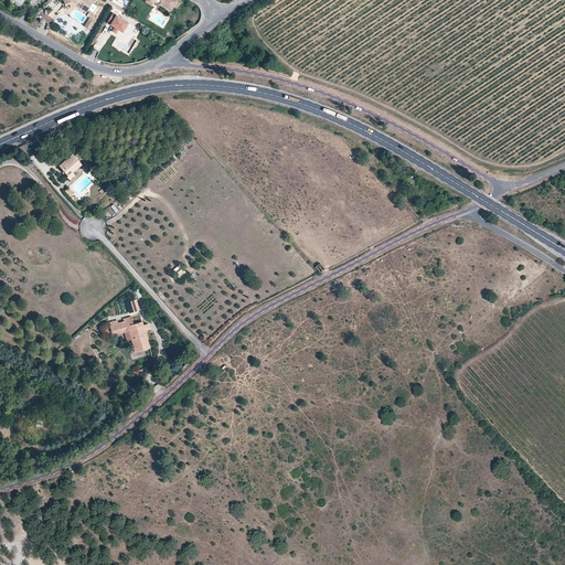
[(75,3),(76,0),(83,4),(82,6),(88,10),(93,3),(87,0),(62,0),(65,6),(70,4),(70,6),(74,4),(75,3)]
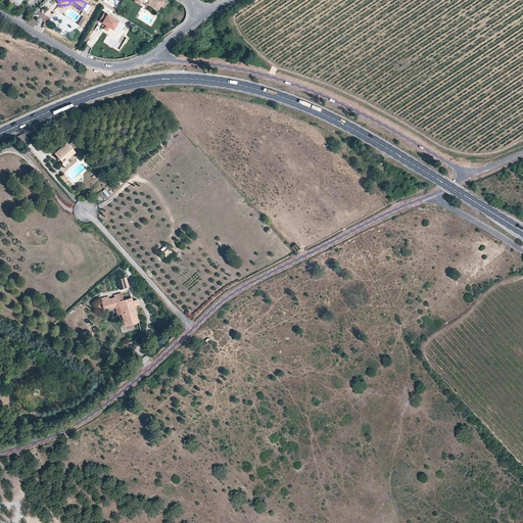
[(100,0),(98,0),(98,2),(115,12),(117,10),(100,0)]
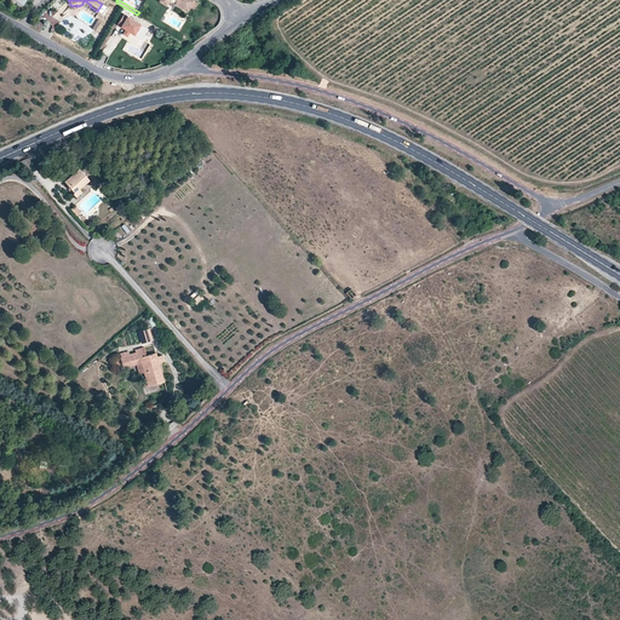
[(168,0),(171,1),(185,11),(188,6),(191,9),(196,1),(194,0),(168,0)]
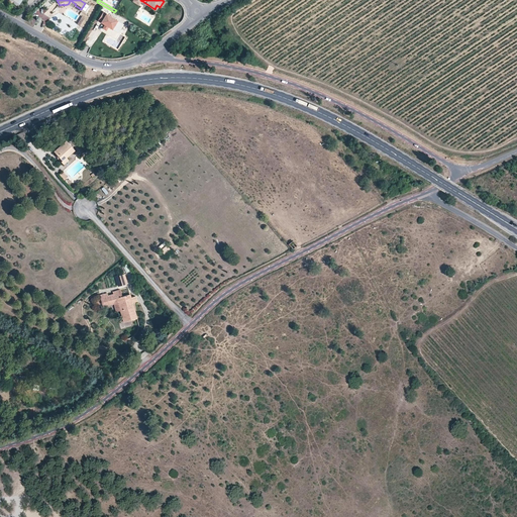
[(113,29),(118,20),(104,11),(98,20),(105,24),(109,26),(113,29)]
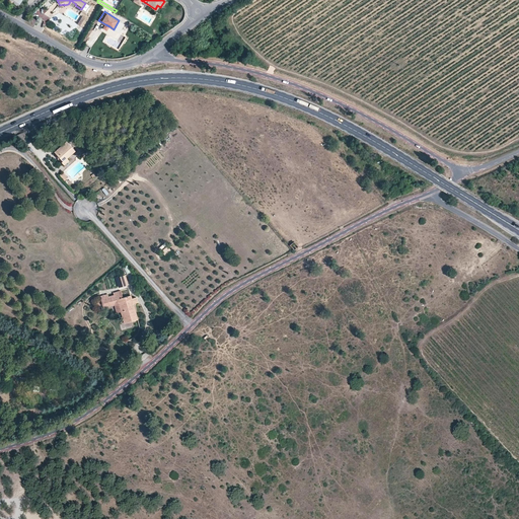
[(78,24),(83,26),(88,14),(83,12),(78,24)]
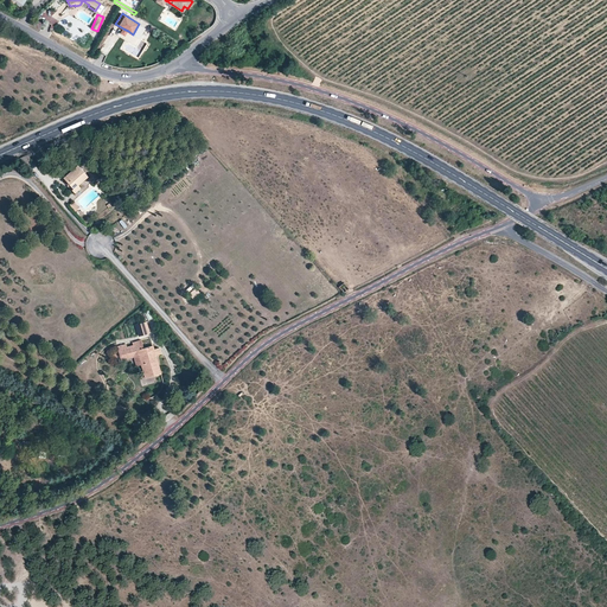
[(133,34),(140,38),(146,29),(139,24),(133,34)]
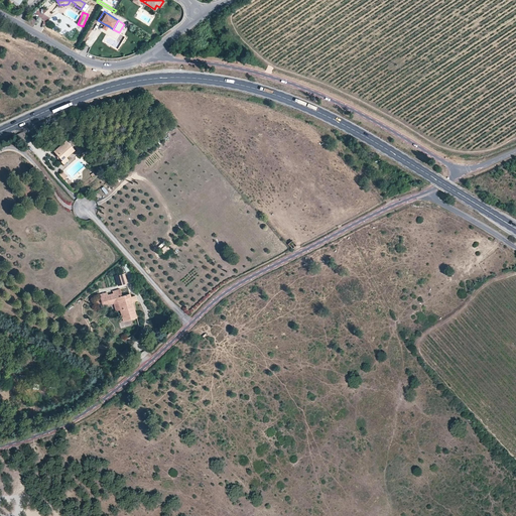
[(69,160),(67,157),(75,149),(67,140),(54,151),(62,160),(61,161),(63,164),(69,160)]
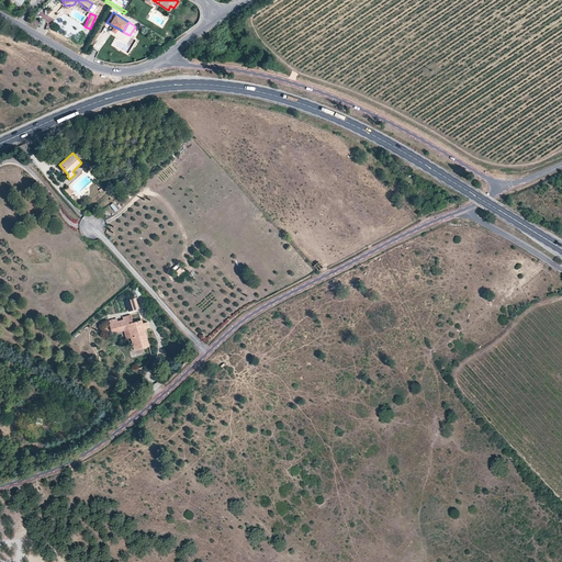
[(176,272),(179,277),(186,271),(182,267),(176,272)]
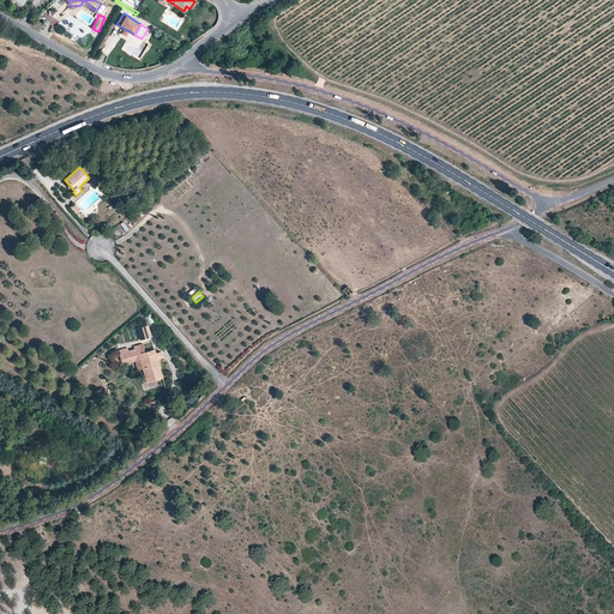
[(142,341),(151,337),(148,325),(138,329),(142,341)]
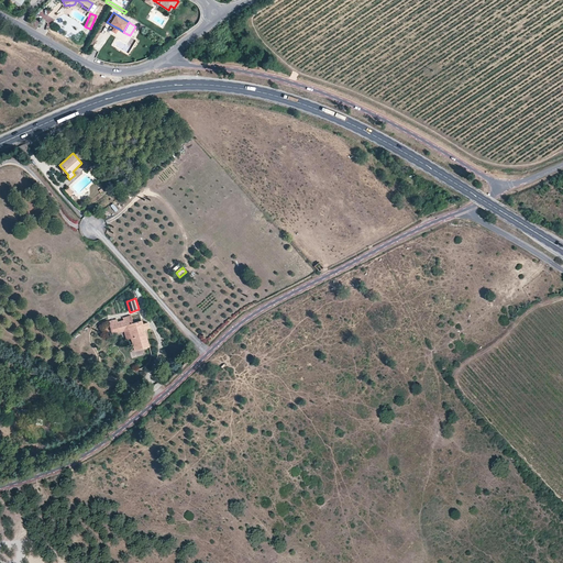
[(111,330),(128,326),(131,339),(135,351),(150,346),(144,330),(142,324),(142,321),(133,323),(131,316),(123,318),(123,317),(109,322),(111,330)]
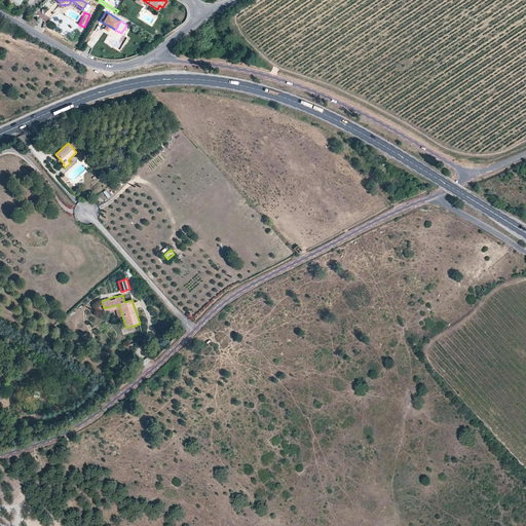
[(122,316),(119,304),(104,308),(105,313),(116,310),(118,317),(122,316)]
